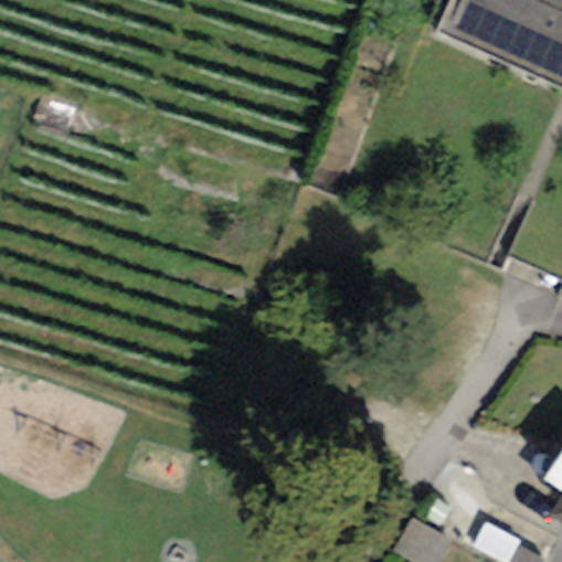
[(448,0),(435,30),(561,87),(561,0),(448,0)]
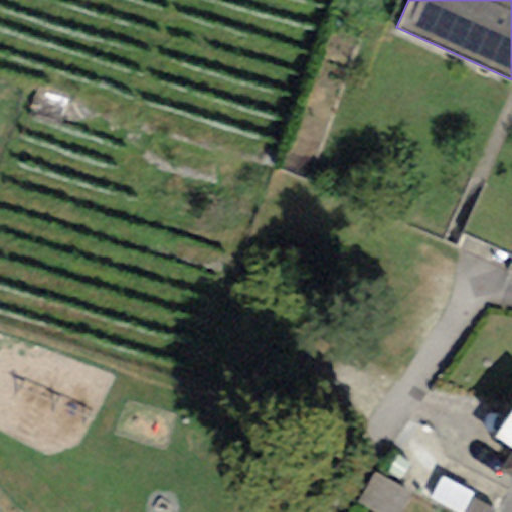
[(511,412),(497,434),(511,444),(511,412)]
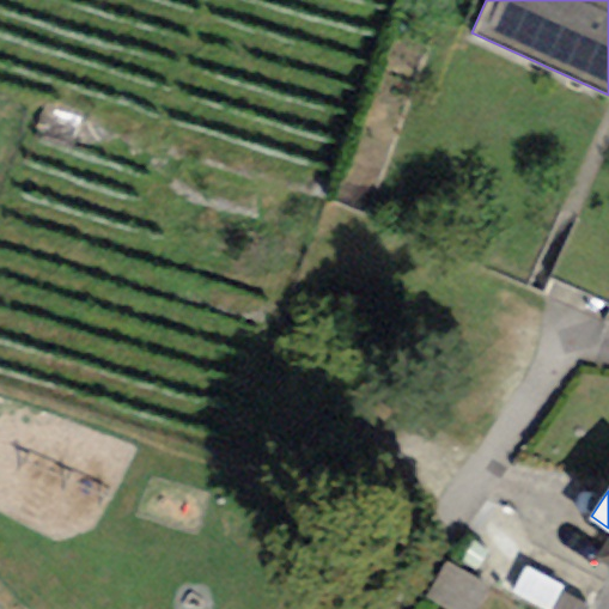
[(608,537),(596,558),(608,566),(608,537)]
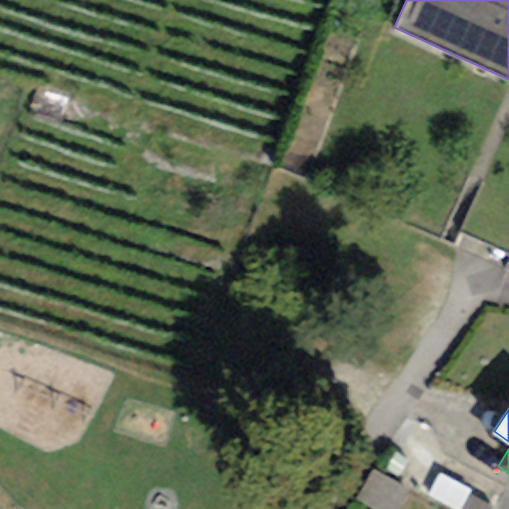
[(399,508),(411,491),(375,467),(357,496),(377,508),(399,508)]
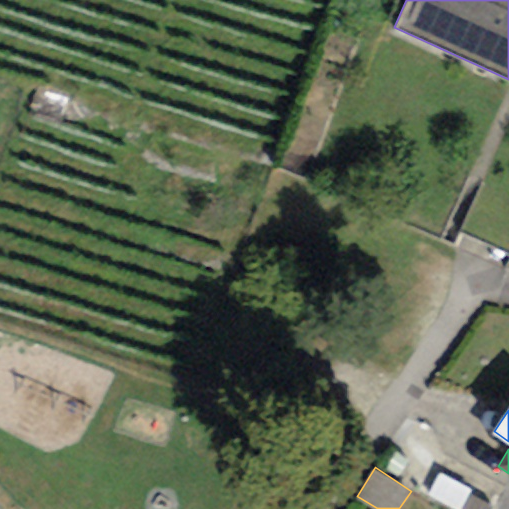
[(474,488),(442,470),(429,492),(460,508),(491,508),(493,506),(471,493),(474,488)]
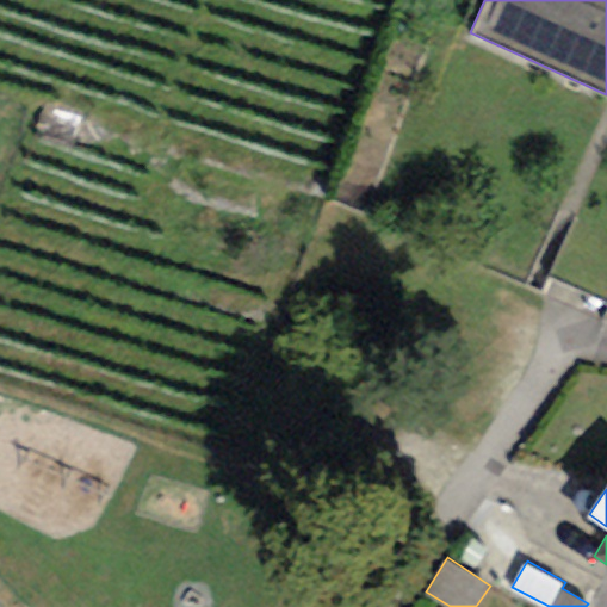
All buildings are outlined.
